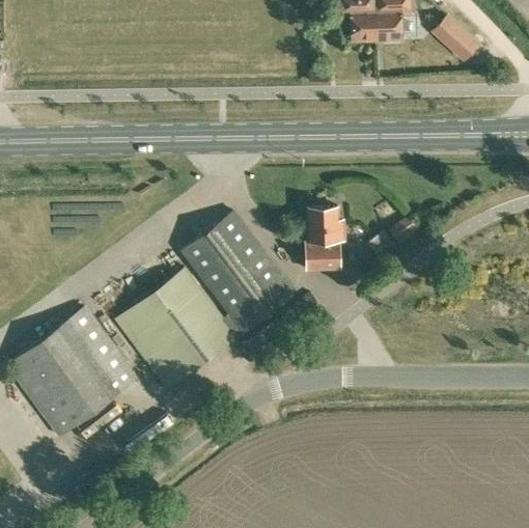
[(379,40),(378,7),(374,7),(373,0),(342,0),(343,15),(344,15),(345,22),(352,21),(353,42),(379,40)]
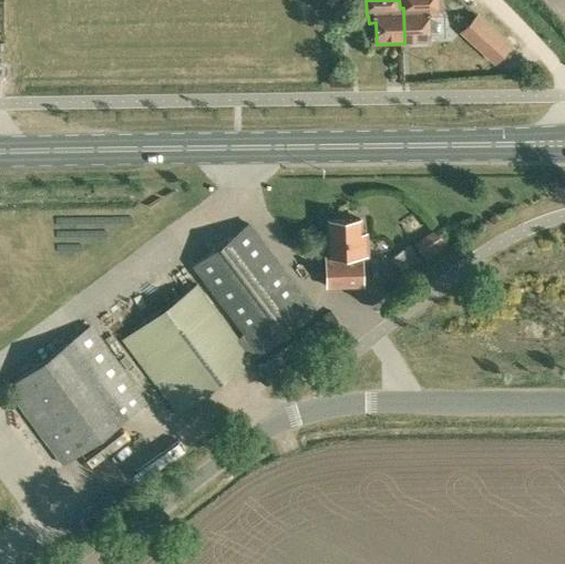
[(403,8),(404,43),(413,42),(413,47),(428,47),(428,42),(431,42),(430,17),(439,17),(438,0),(404,0),(404,8),(403,8)]
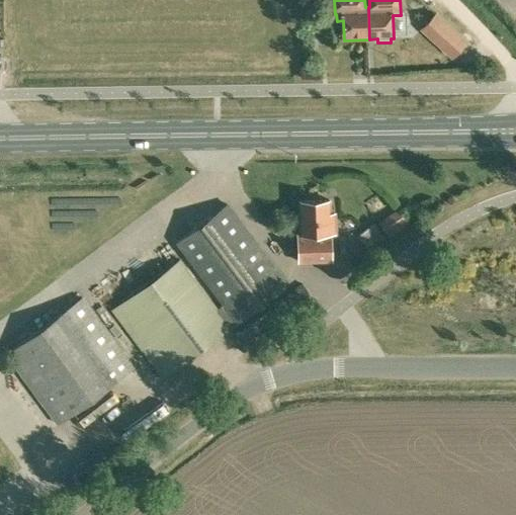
[(438,16),(424,31),(454,59),(468,44),(438,16)]
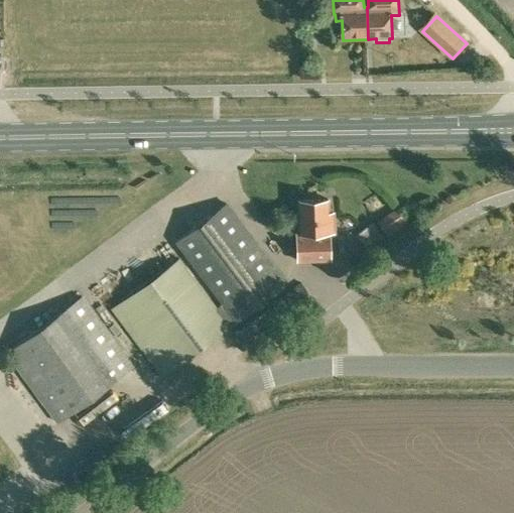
[(331,215),(330,202),(299,203),(301,235),(297,235),(299,264),(333,262),(331,235),(337,235),(336,215),(331,215)]
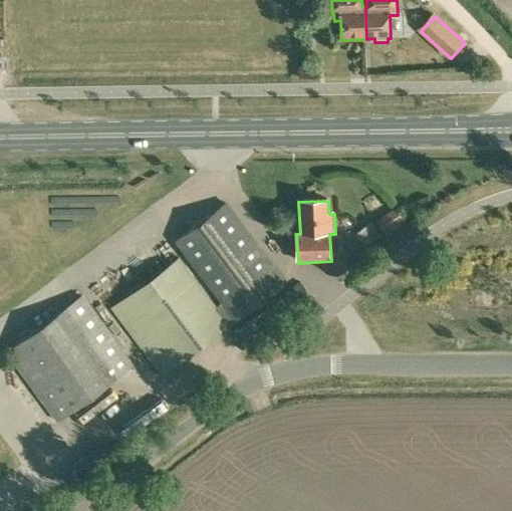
[(163,378),(288,284),(228,205),(175,243),(222,305),(218,308),(181,259),(112,310),(163,378)]
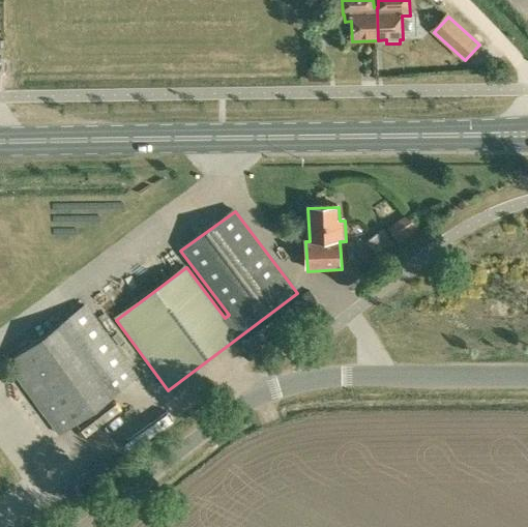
[(422,221),(401,234),(407,244),(429,231),(422,221)]
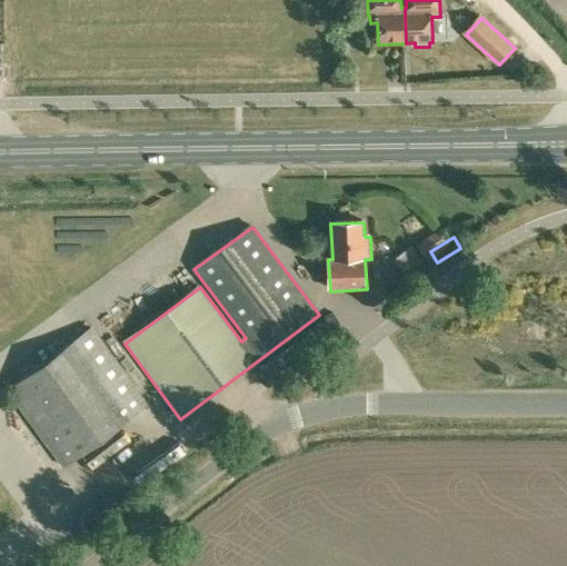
[(317,361),(350,336),(335,314),(300,338),(317,361)]
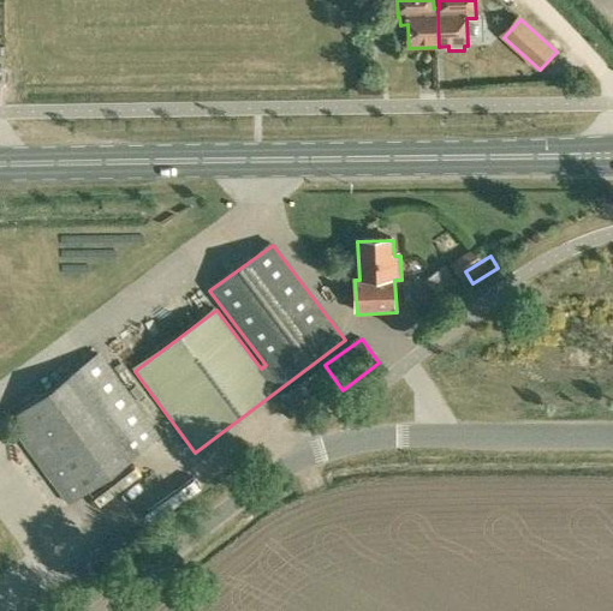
[(70,508),(136,459),(161,438),(100,354),(72,375),(9,423),(70,508)]
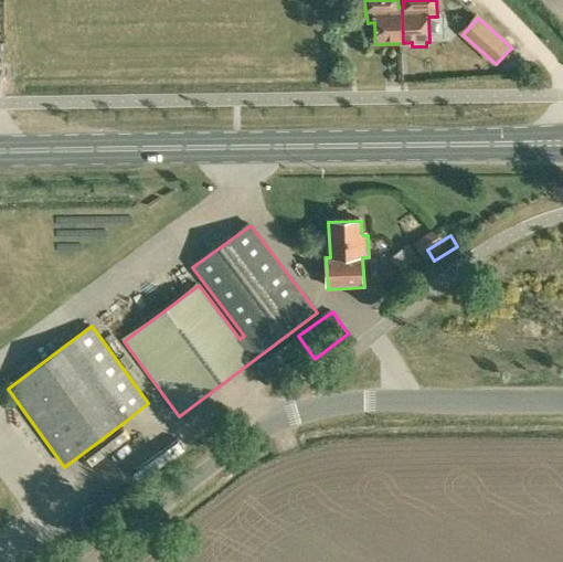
All buildings are outlined.
